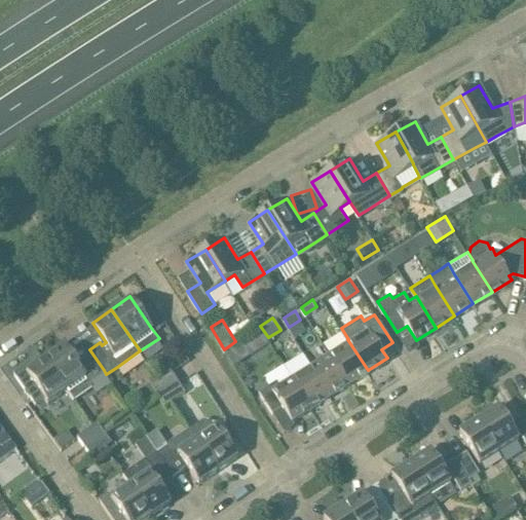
[(347,339),(329,351),(348,382),(368,370),(347,339)]
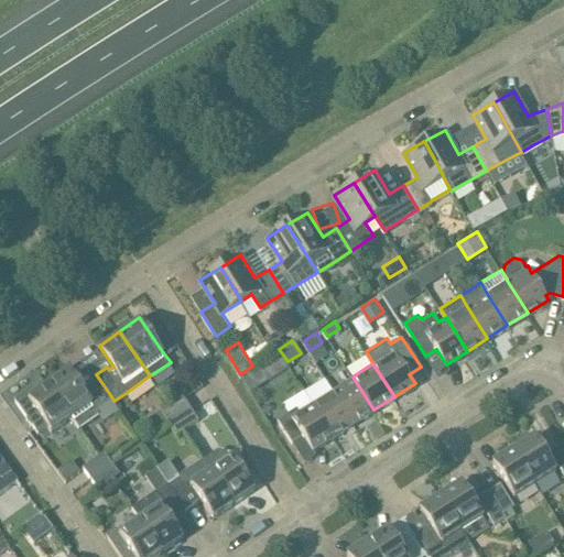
[(68,367),(49,381),(72,414),(73,414),(79,425),(99,411),(96,406),(111,396),(96,374),(85,382),(87,385),(83,388),(68,367)]
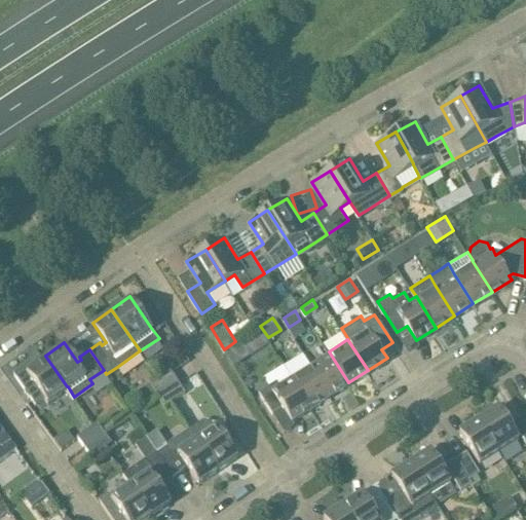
[(329,351),(310,363),(330,394),(348,382),(329,351)]
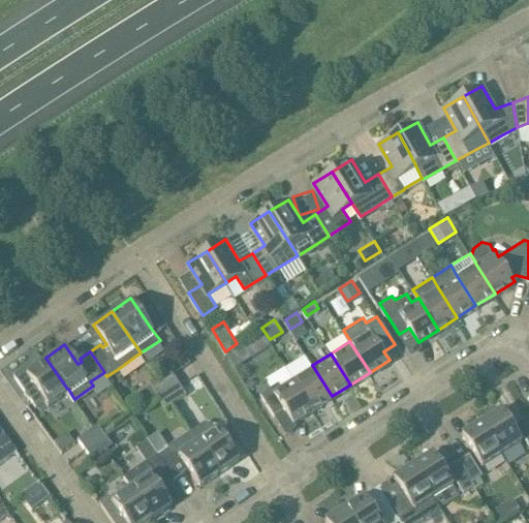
[(31,360),(13,372),(26,390),(25,391),(25,392),(27,391),(29,394),(28,395),(29,396),(30,396),(35,403),(44,397),(48,402),(67,389),(45,358),(35,365),(31,360)]
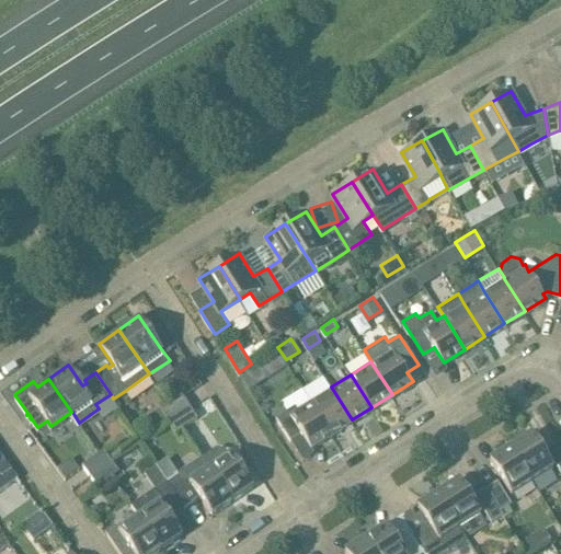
[(331,387),(310,400),(332,433),(352,419),(331,387)]
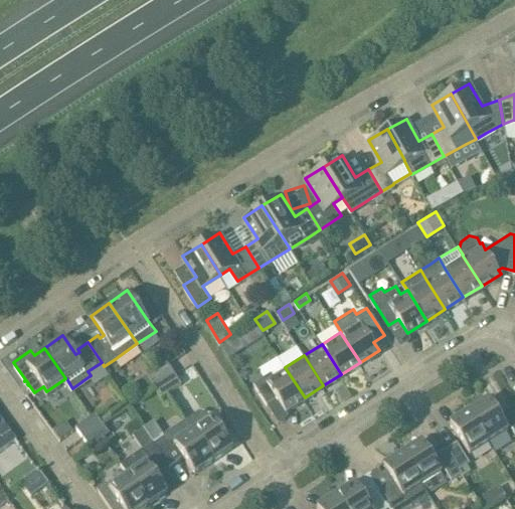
[(147,373),(154,383),(174,371),(168,360),(147,373)]
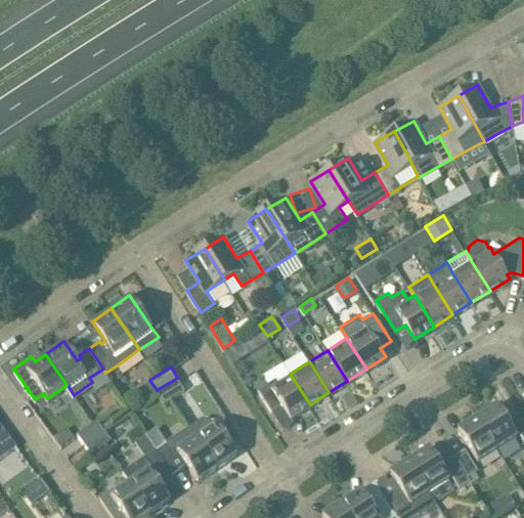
[(310,404),(290,374),(278,381),(275,377),(258,388),(271,409),(281,403),(291,417),(310,404)]
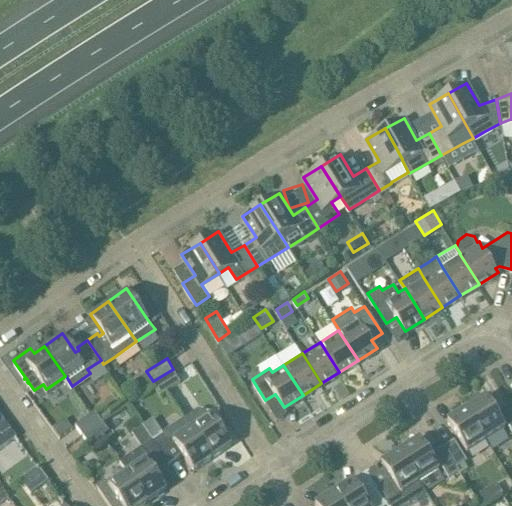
[(173,369),(153,381),(159,392),(180,379),(173,369)]
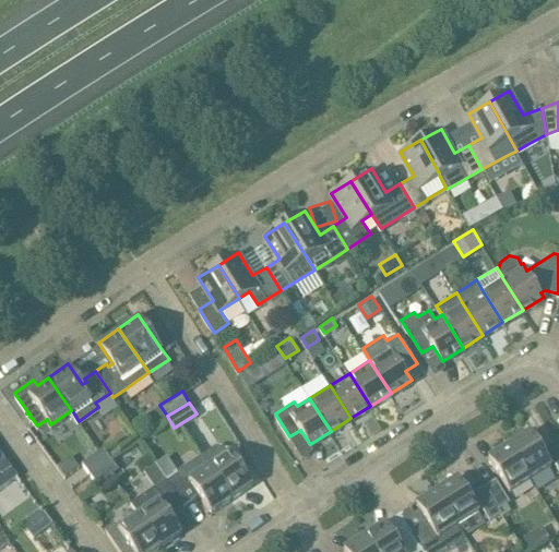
[(530,430),(509,443),(530,477),(550,464),(530,430)]
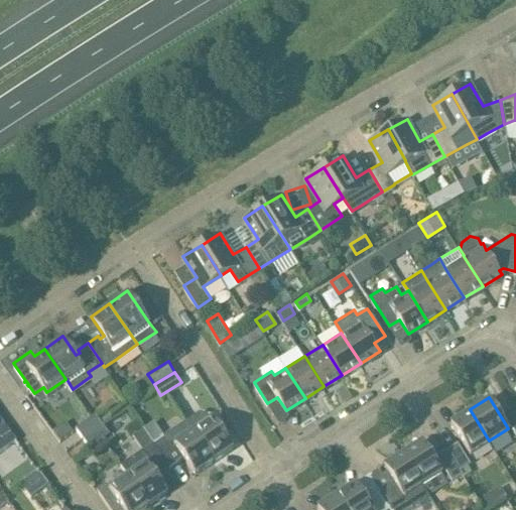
[(515,408),(514,404),(503,411),(515,431),(515,408)]
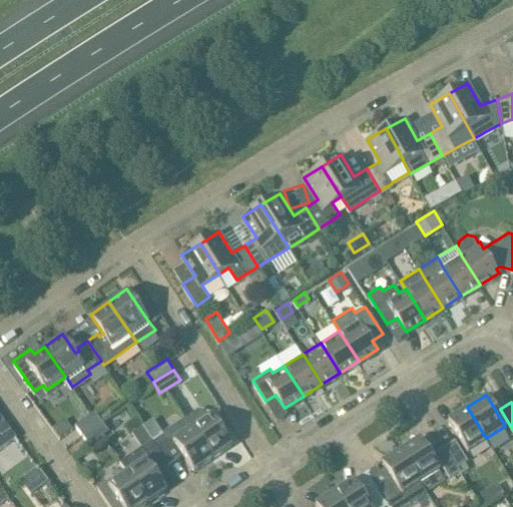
[(184,416),(212,456),(230,443),(210,413),(205,407),(197,407),(184,416)]
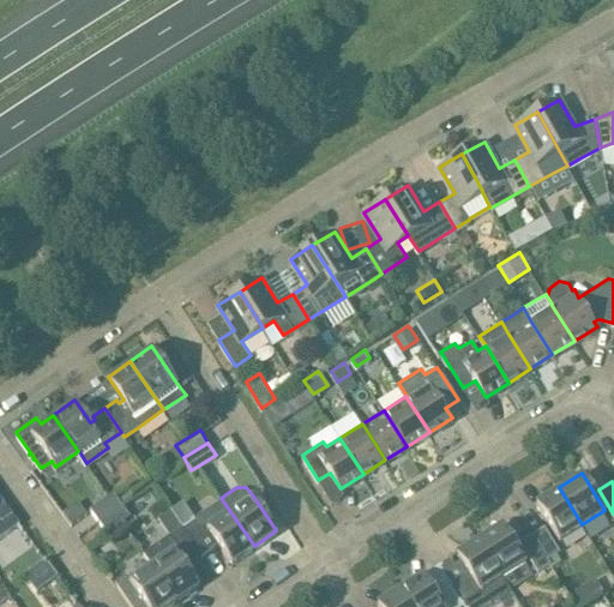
[(559,539),(582,524),(559,487),(536,502),(559,539)]
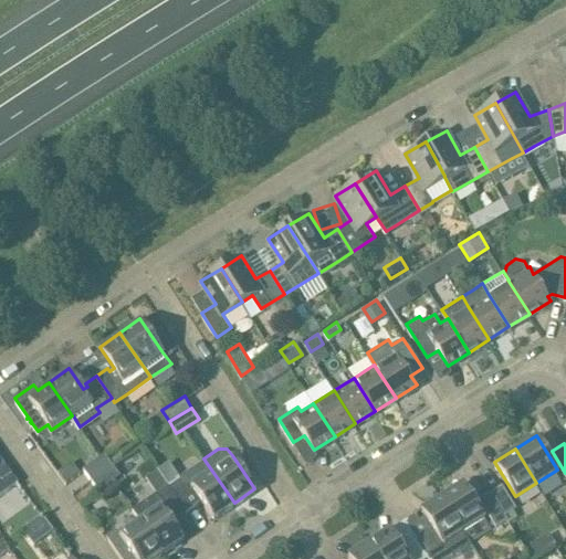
[(83,466),(91,477),(112,462),(104,451),(83,466)]
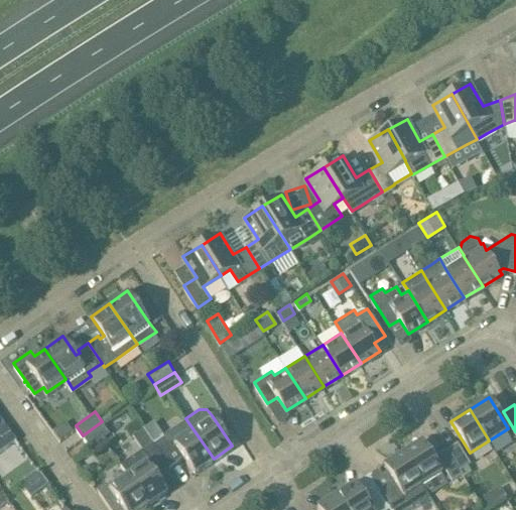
[(0,451),(18,438),(0,412),(0,451)]
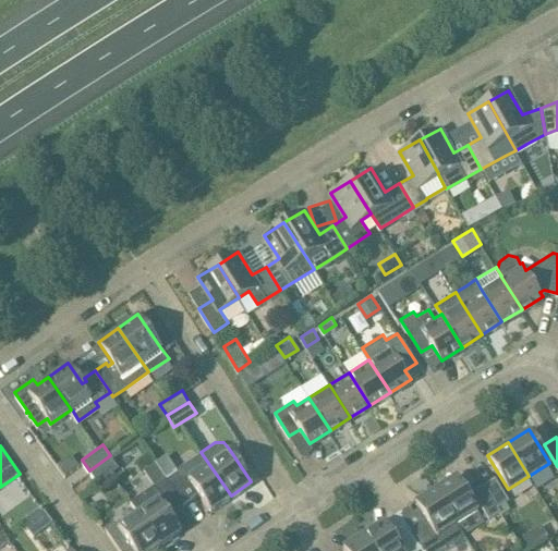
[(210,510),(231,496),(201,452),(166,476),(183,502),(198,491),(210,510)]
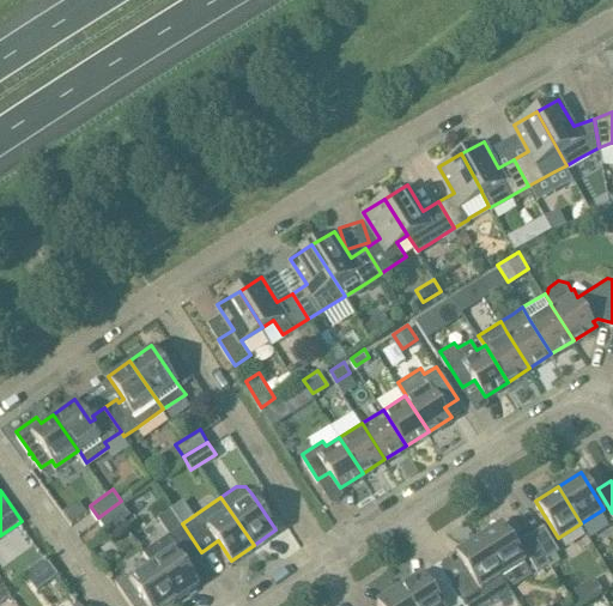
[(121,501),(98,517),(107,529),(129,513),(121,501)]
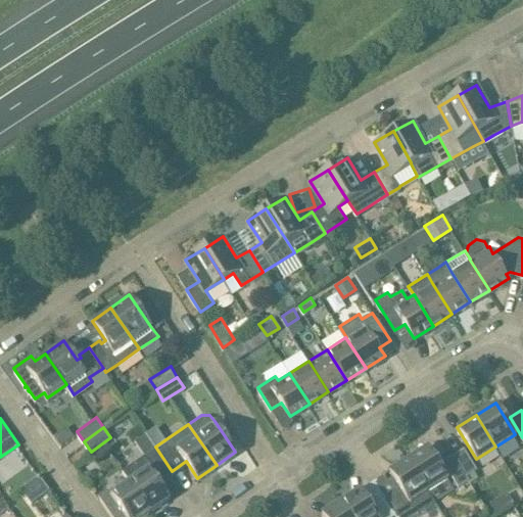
[(408,458),(428,489),(447,477),(427,445),(418,451),(412,450),(410,456),(408,458)]
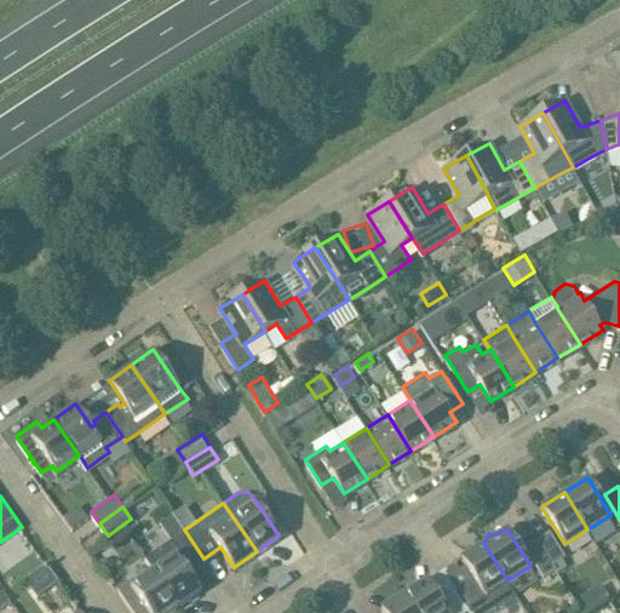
[(194,565),(204,559),(184,530),(145,556),(153,568),(178,605),(200,590),(190,576),(196,571),(194,565)]
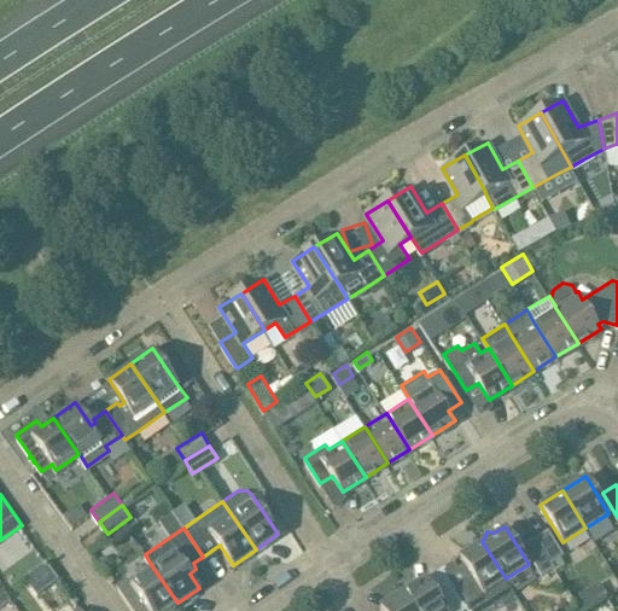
[(547,528),(535,535),(551,560),(563,552),(547,528)]
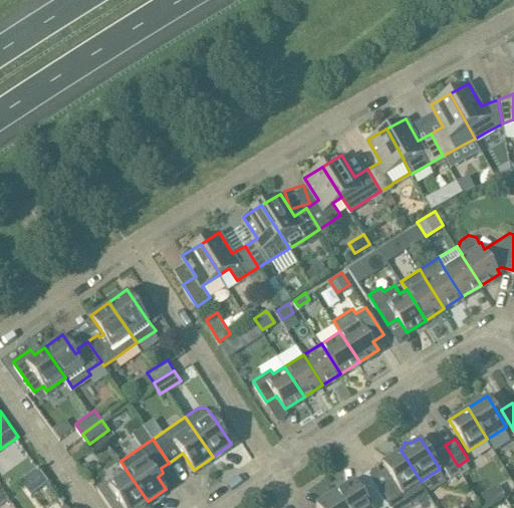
[(461,470),(458,466),(445,445),(435,452),(450,476),(461,470)]
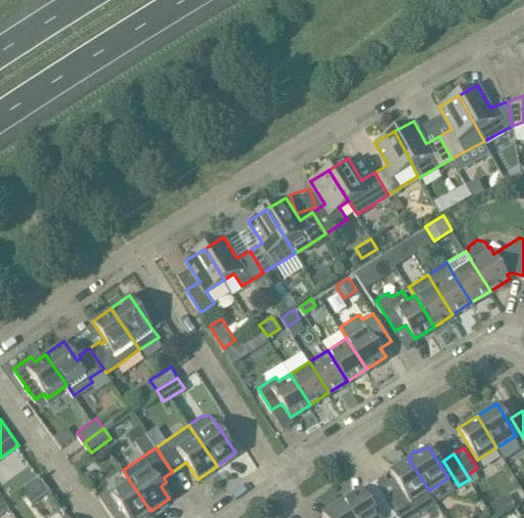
[(396,490),(386,497),(399,517),(407,517),(435,501),(429,490),(408,459),(389,470),(394,477),(389,480),(396,490)]
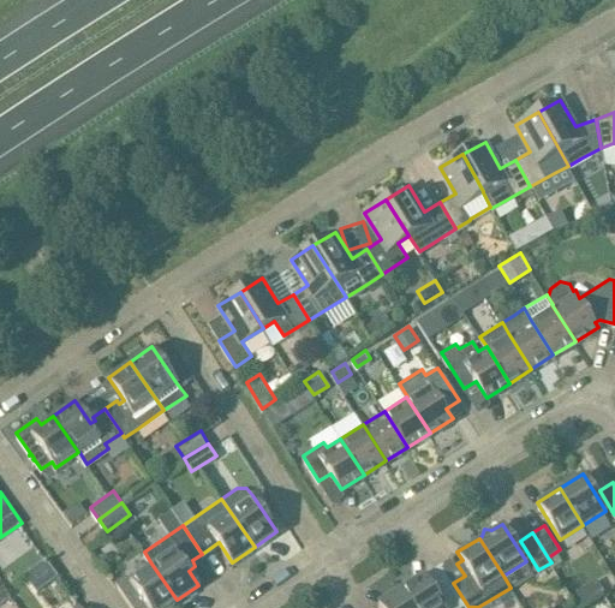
[(21,570),(33,586),(53,573),(41,555),(21,570)]
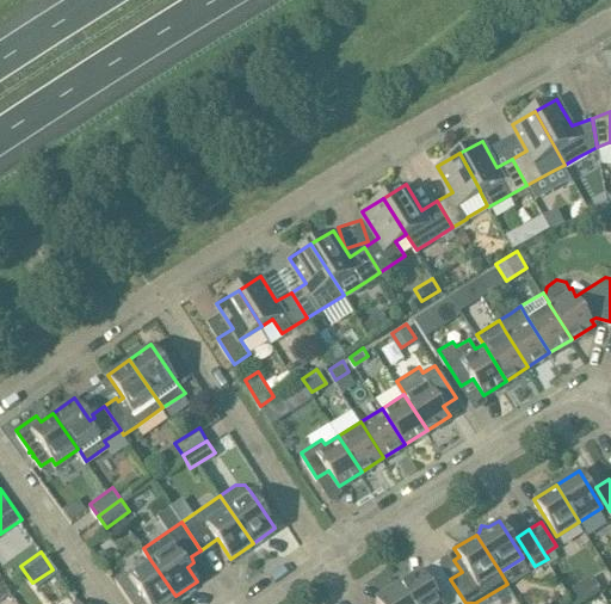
[(162,603),(176,596),(150,560),(130,573),(128,569),(123,569),(115,577),(133,603),(141,603),(147,601),(148,603),(162,603)]
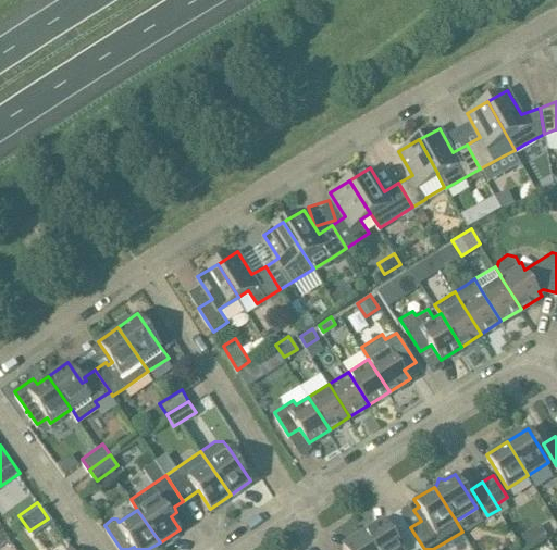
[(364,530),(362,532),(374,549),(424,549),(410,527),(400,534),(395,525),(390,528),(383,519),(372,525),(364,525),(364,530)]
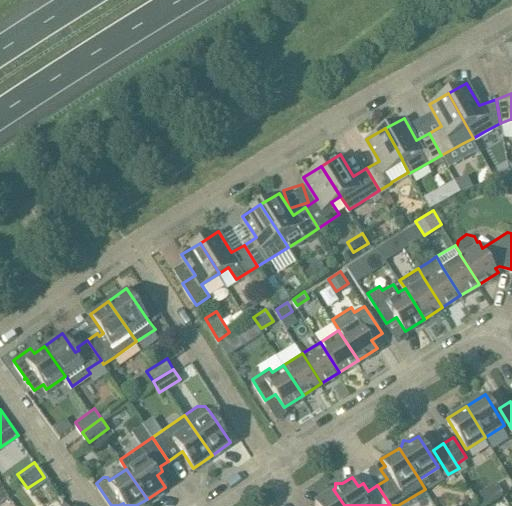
[(0,499),(8,493),(4,487),(0,489),(0,499)]
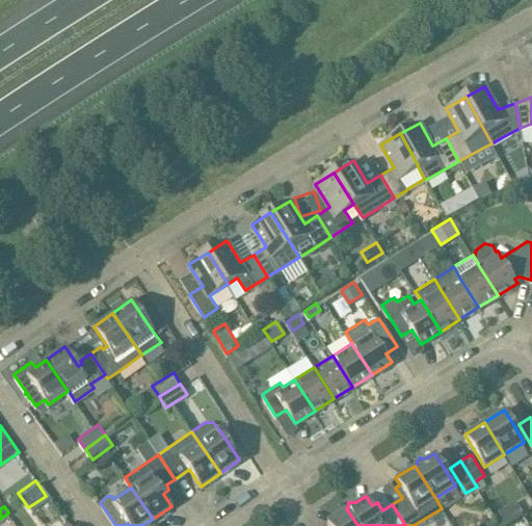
[(329,525),(357,525),(346,508),(326,521),(329,525)]
